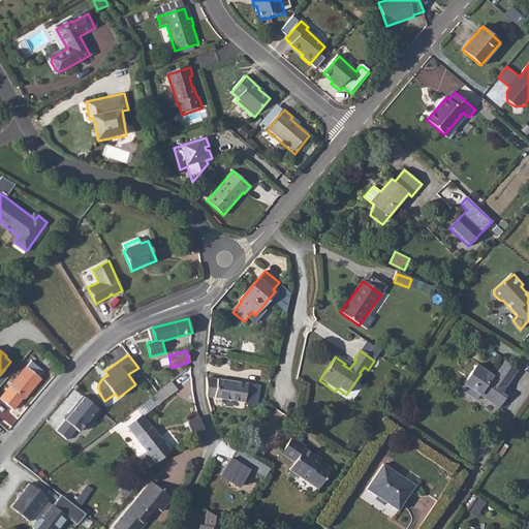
[(32,362),(0,399),(9,407),(20,395),(24,399),(40,379),(38,376),(43,371),(32,362)]
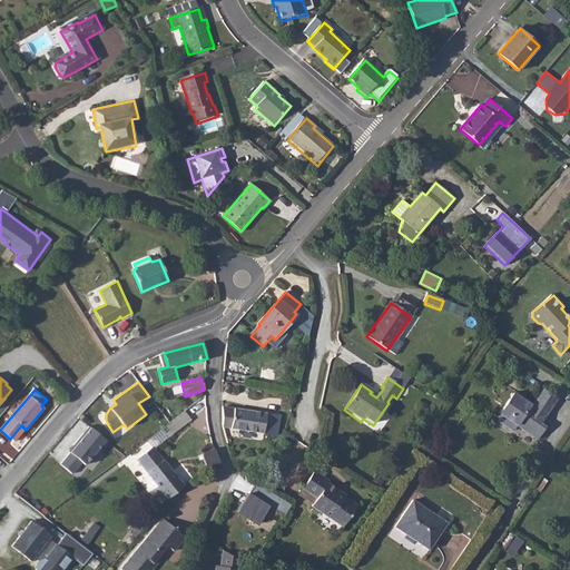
[(510,430),(513,424),(516,422),(522,426),(520,429),(534,439),(543,425),(539,422),(536,420),(539,414),(542,416),(550,405),(536,396),(531,404),(512,392),(494,418),(510,430)]
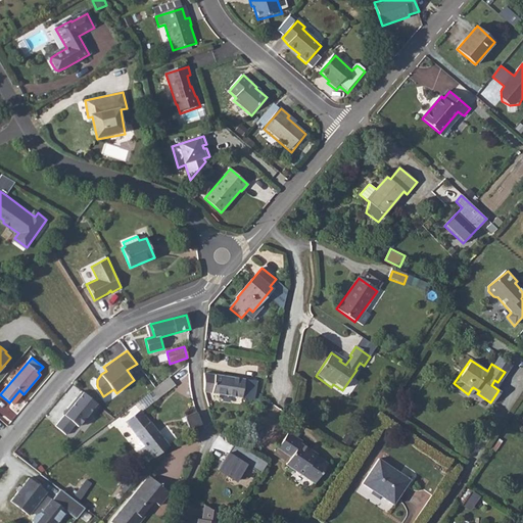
[(205,373),(202,386),(204,391),(242,396),(245,379),(205,373)]
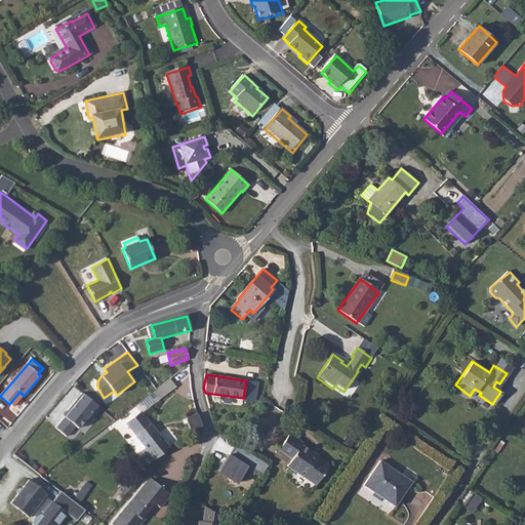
[(169,378),(149,395),(152,398),(154,401),(175,387),(169,378)]
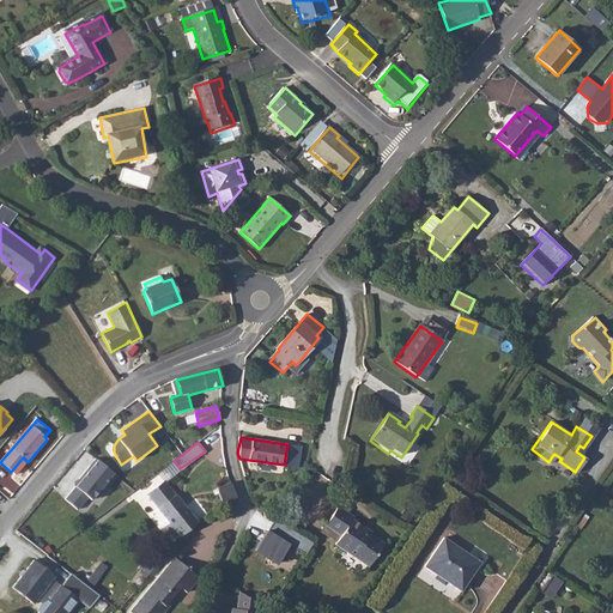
[(287,444),(284,465),(298,467),(301,447),(287,444)]
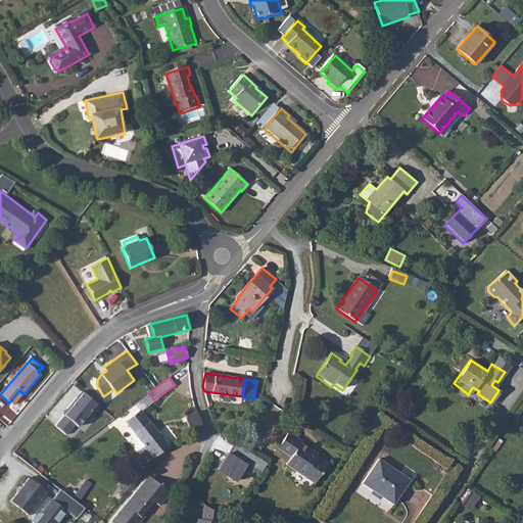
[(67,409),(68,410),(64,415),(55,426),(66,434),(76,424),(79,426),(87,416),(92,415),(100,407),(82,391),(67,409)]
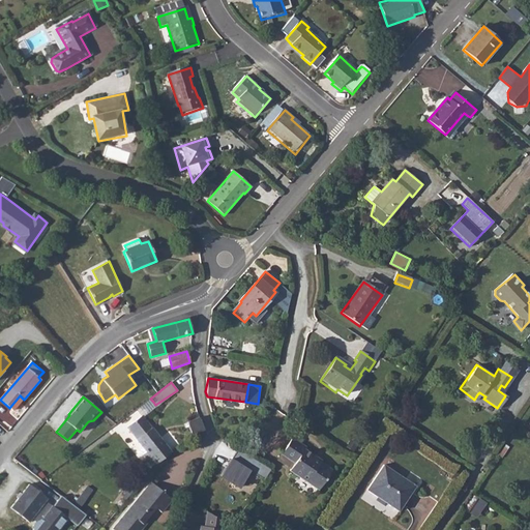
[(143,415),(128,427),(147,451),(143,454),(150,465),(154,462),(156,464),(171,451),(143,415)]
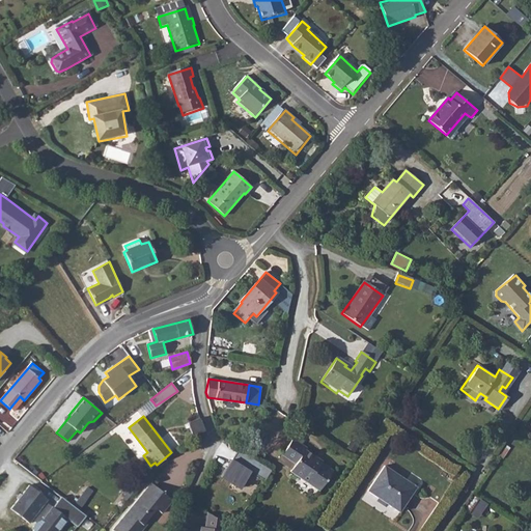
[(200,418),(189,422),(194,436),(202,431),(205,430),(204,430),(200,418)]
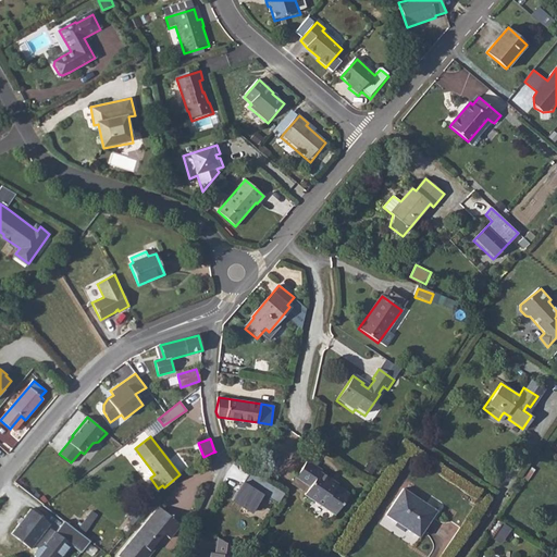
[(308,461),(296,479),(310,489),(306,495),(305,497),(335,518),(349,496),(337,487),(338,485),(320,472),(321,471),(308,461)]
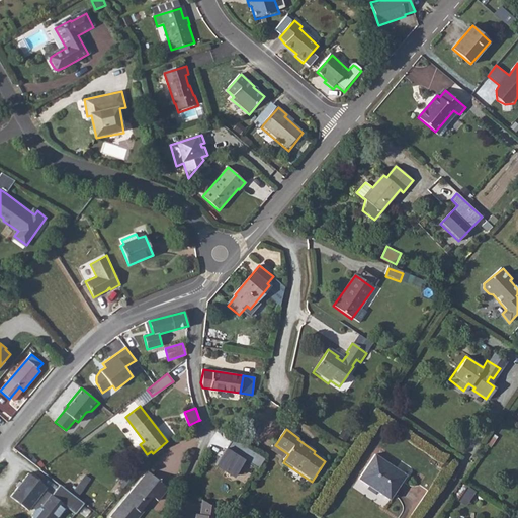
[(265,458),(233,438),(226,448),(250,463),(237,484),(245,489),(265,458)]
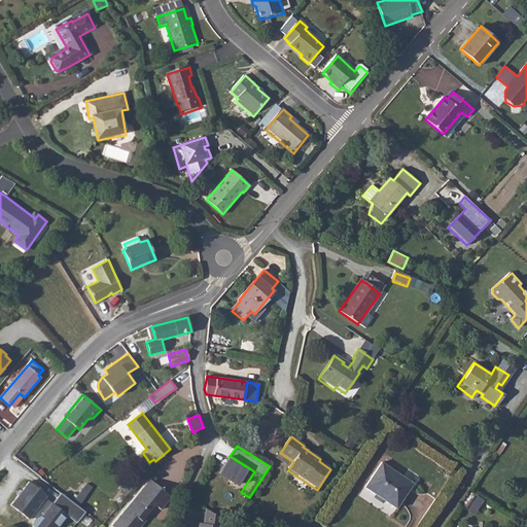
[(382,464),(364,489),(396,511),(415,486),(382,464)]
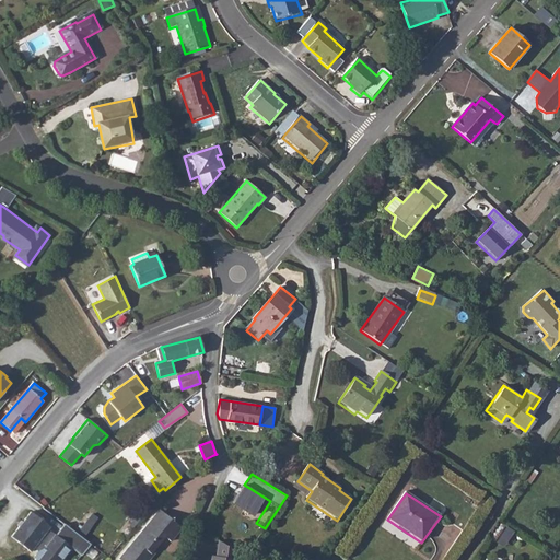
[(123,559),(151,559),(155,555),(153,552),(166,536),(170,538),(173,540),(183,527),(160,509),(119,558),(123,559)]
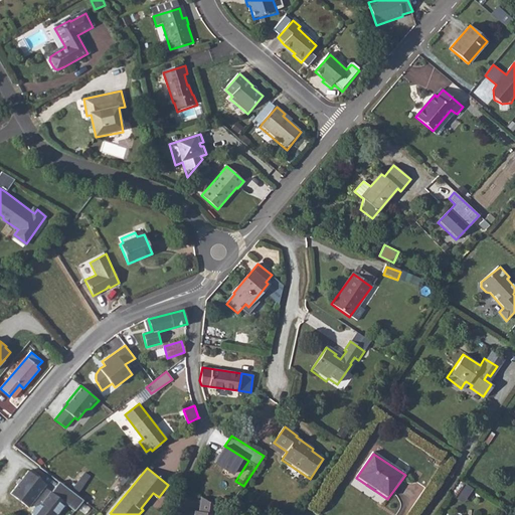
[(19,484),(11,493),(29,508),(32,504),(45,487),(47,485),(32,473),(30,476),(27,473),(22,480),(21,479),(17,483),(19,484)]
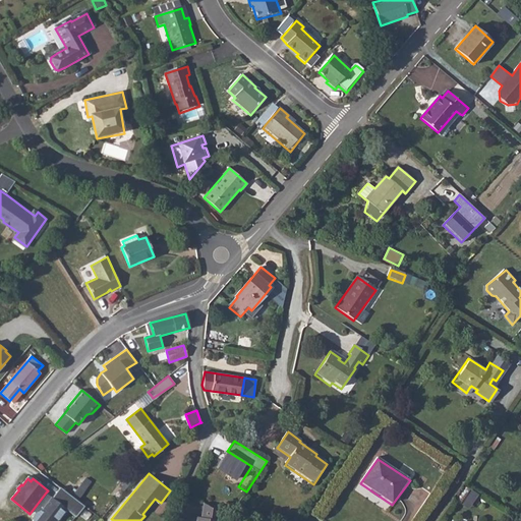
[(35,520),(34,520),(54,520),(45,512),(65,489),(61,487),(53,498),(52,497),(52,498),(42,511),(38,512),(33,519),(35,520)]
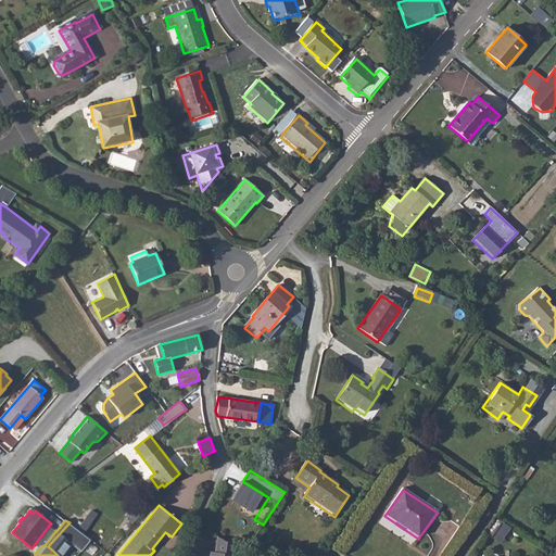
[(70,522),(48,546),(58,555),(61,555),(72,544),(81,552),(91,540),(70,522)]
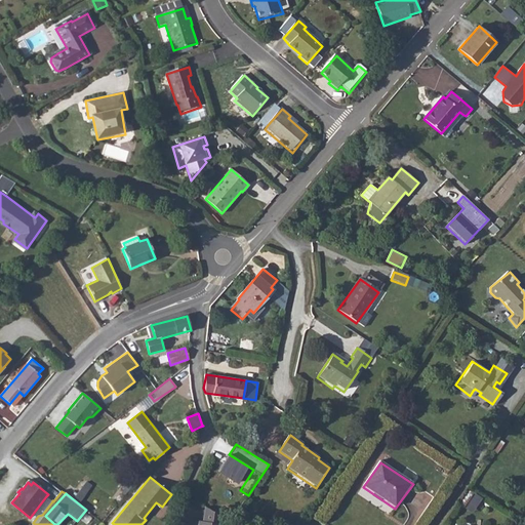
[(238,511),(233,519),(241,524),(248,524),(252,521),(238,511)]
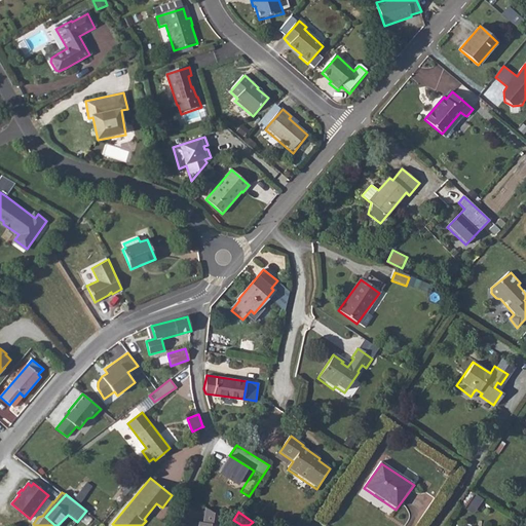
[(220,525),(222,519),(216,515),(215,525),(203,523),(199,522),(197,525),(220,525)]
